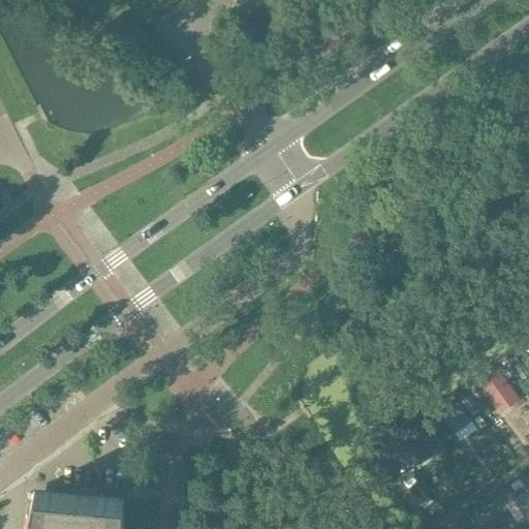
[(510,389),(501,375),(486,385),(496,399),(510,389)]
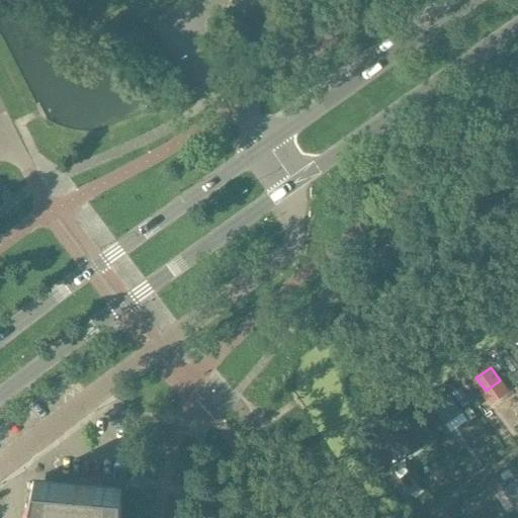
[(463,410),(451,394),(433,406),(445,423),(463,410)]
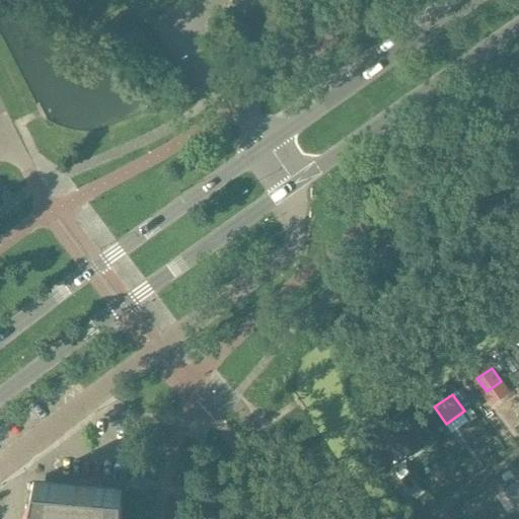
[(431,443),(416,422),(393,436),(410,457),(431,443)]
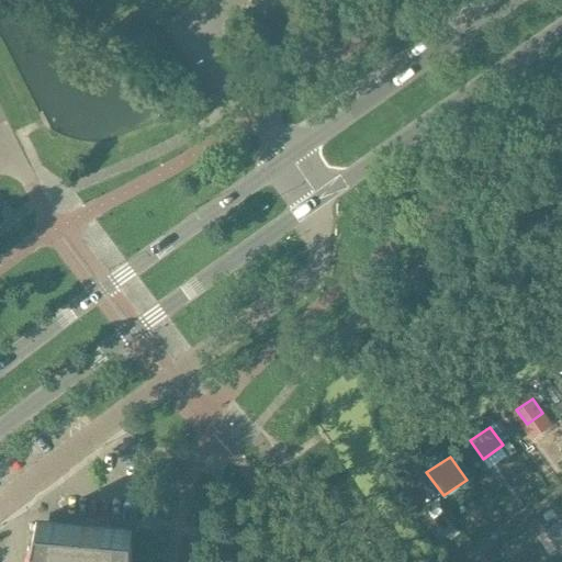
[(561,542),(561,523),(559,519),(543,529),(555,548),(561,542)]
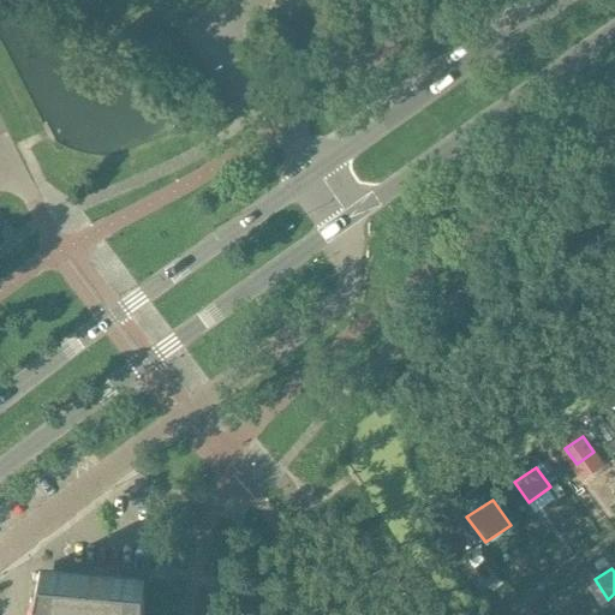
[(139,614),(139,607),(143,607),(143,579),(139,579),(54,571),(40,569),(34,597),(42,598),(39,614),(139,614)]
